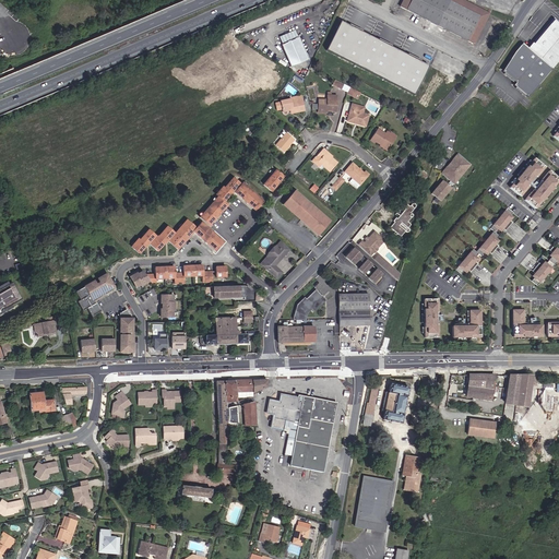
[(403,0),(400,7),(473,44),(489,13),(463,0),(449,0),(450,1),(448,0),(403,0)]
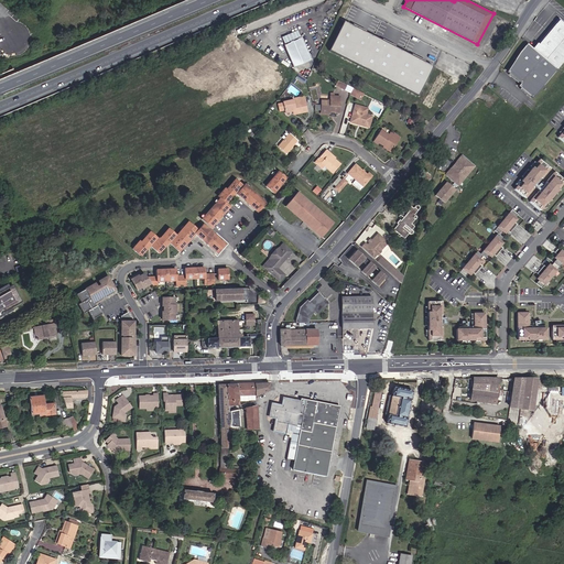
[(563,23),(559,19),(532,49),(527,44),(519,52),(507,73),(508,73),(507,75),(517,84),(518,82),(520,84),(518,87),(532,98),(563,60),(563,23)]
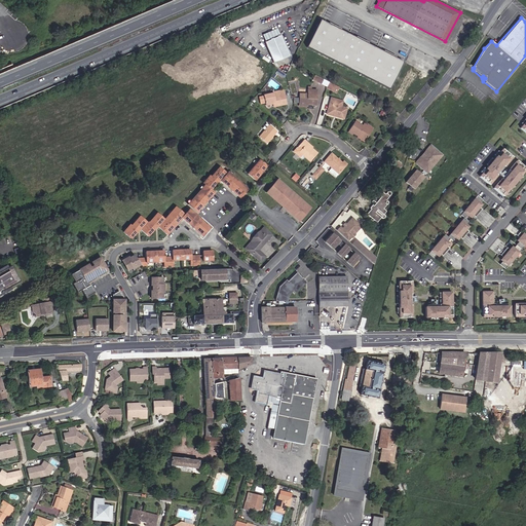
[(406,61),(324,20),(309,46),(391,88),(406,61)]
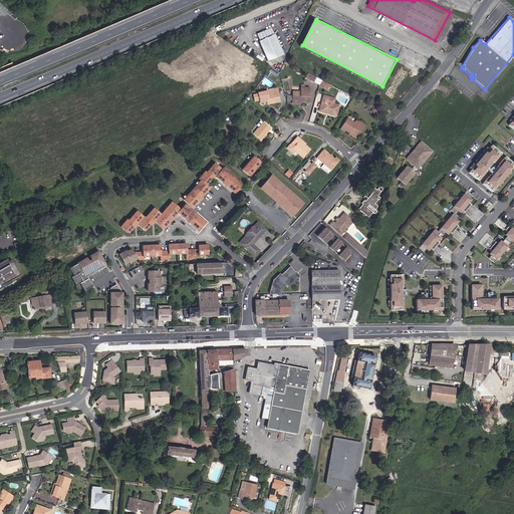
[(274,34),(258,41),(267,62),(283,55),(274,34)]
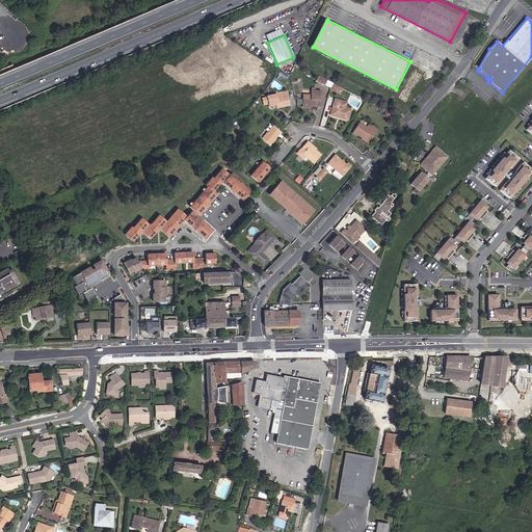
[(289,75),(289,74),(281,70),(277,73),(287,79),(289,75)]
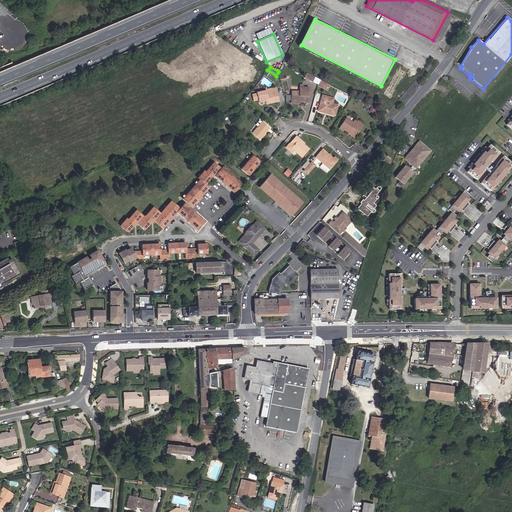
[(305,77),(313,82),(316,77),(307,73),(305,77)]
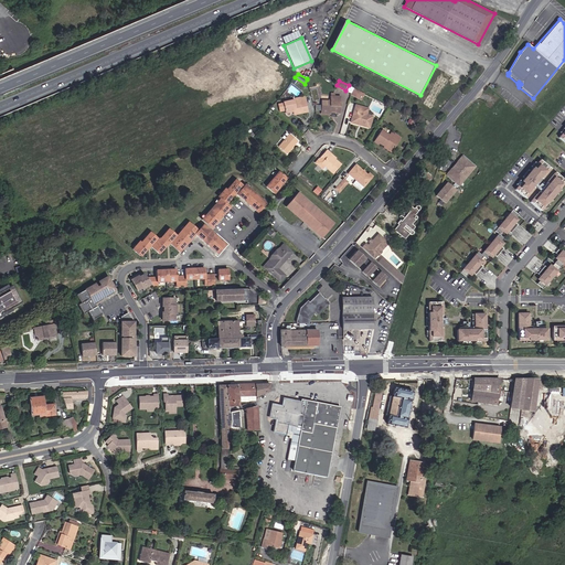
[(356,94),(362,96),(363,93),(353,88),(351,94),(350,95),(355,97),(356,94)]
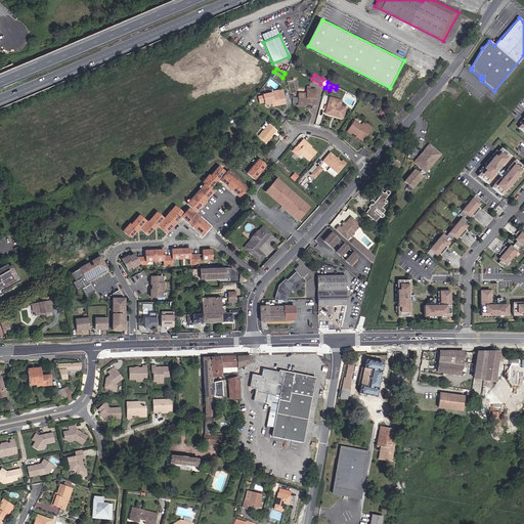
[(305,93),(297,92),(297,102),(305,103),(314,104),(315,89),(310,89),(307,88),(306,88),(305,93)]
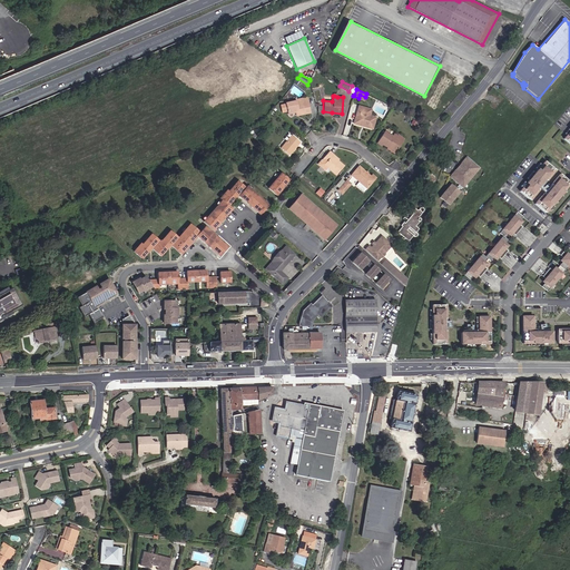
[(300,114),(311,111),(307,101),(298,104),(298,100),(296,100),(295,100),(285,104),(287,112),(287,114),(295,111),(298,111),(300,114)]
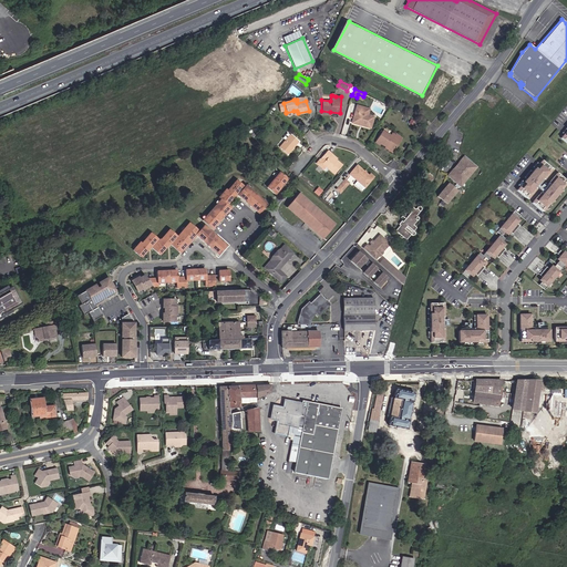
[(362,123),(361,125),(370,127),(373,115),(362,113),(364,106),(356,104),(351,121),(362,123)]
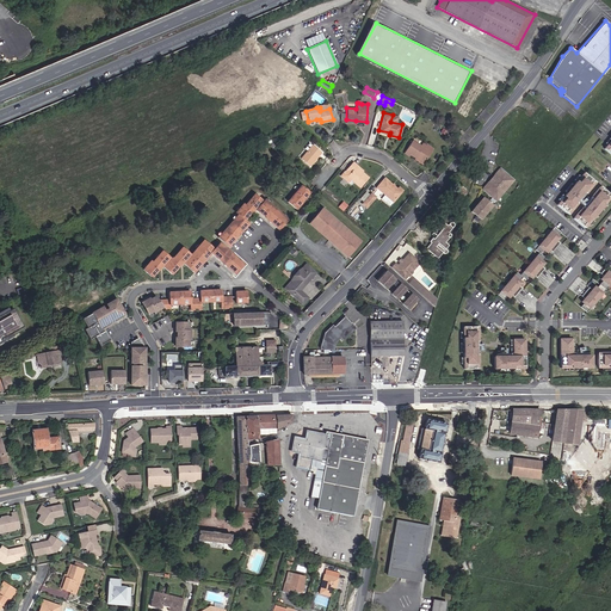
[(423,162),(432,148),(426,143),(424,148),(420,144),(412,140),(403,150),(409,153),(414,156),(423,162)]
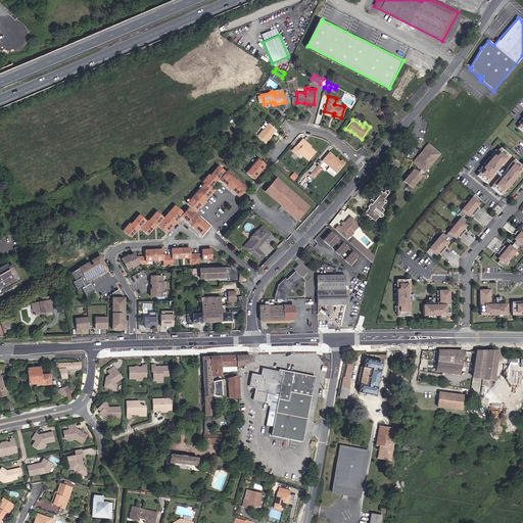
[(275,131),(268,125),(264,129),(257,136),(265,142),(275,131)]
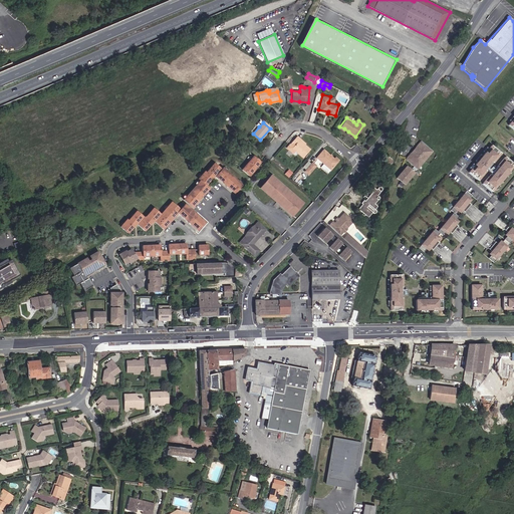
[(302,157),(308,150),(303,145),(298,141),(299,139),(296,137),(291,142),(294,145),(291,148),(294,150),(292,152),(296,155),(298,153),(302,157)]
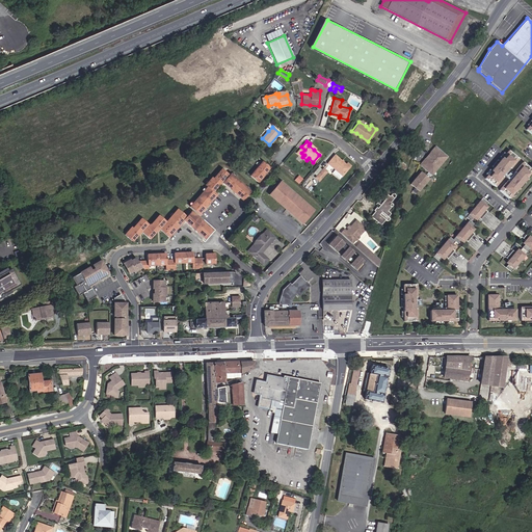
[(296,153),(302,158),(302,157),(304,155),(301,153),(304,150),(301,147),(296,153)]
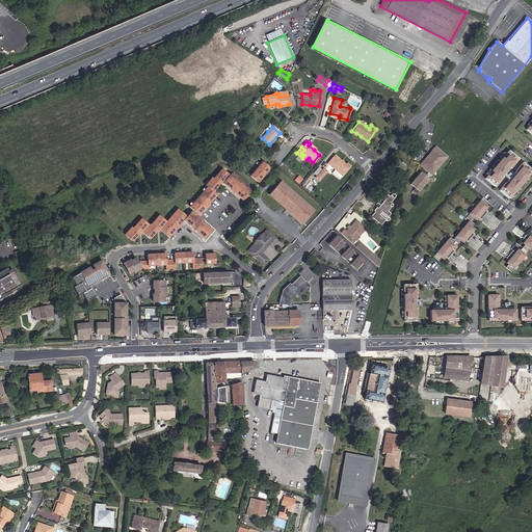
[(446,155),(437,148),(432,154),(431,153),(426,159),(427,160),(422,166),(430,174),(434,168),(436,170),(444,161),(442,159),(446,155)]
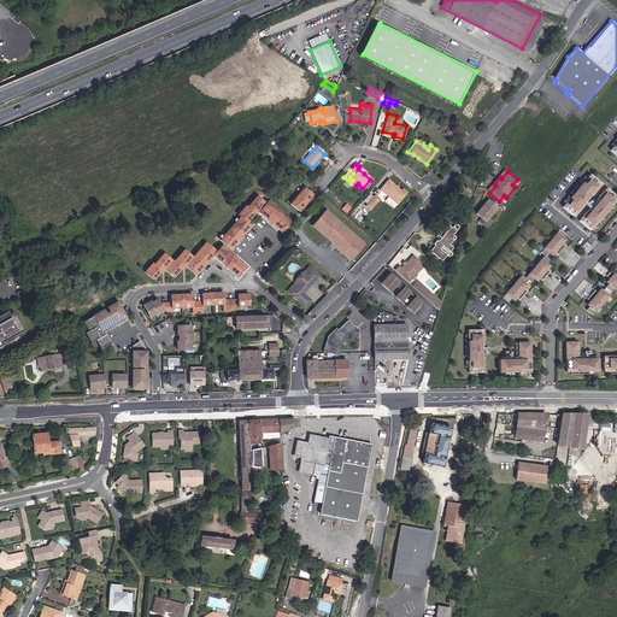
[(564,201),(562,206),(573,216),(580,206),(579,205),(591,191),(593,192),(600,183),(589,174),(586,177),(581,182),(579,186),(571,193),(569,197),(564,201)]
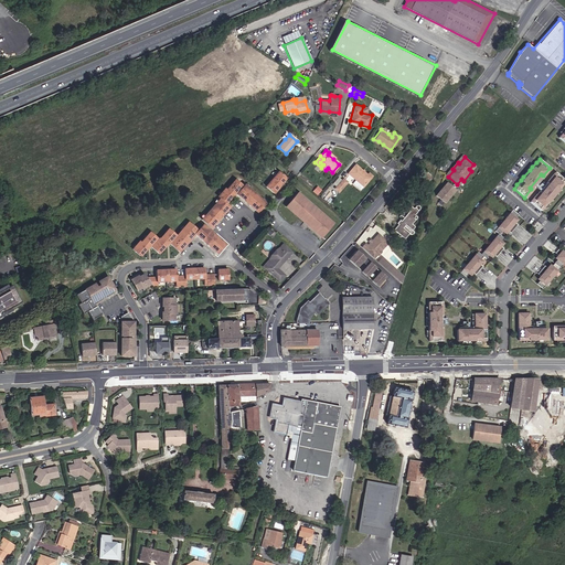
[(356,164),(349,173),(356,180),(364,187),(364,188),(374,177),(370,173),(369,174),(356,164)]
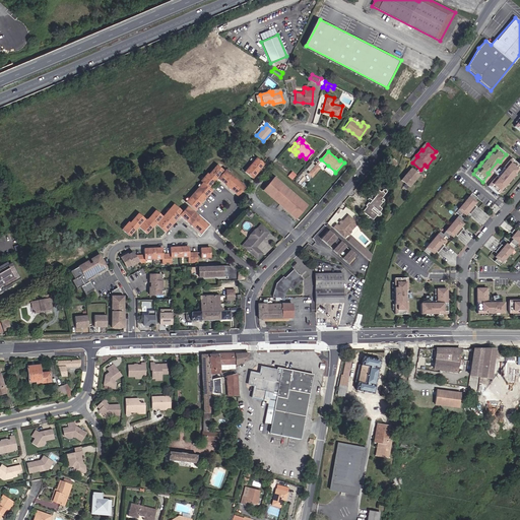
[(244,172),(252,178),(263,164),(256,157),(244,172)]
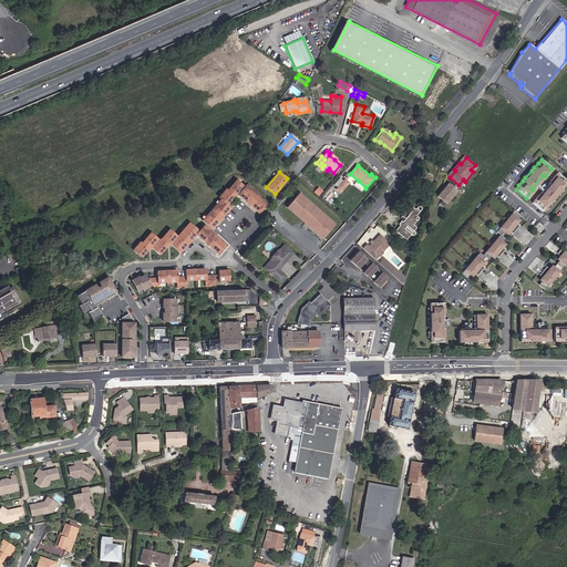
[(566,181),(556,172),(549,181),(550,182),(539,195),(537,193),(531,202),(540,210),(544,207),(548,203),(550,199),(557,192),(559,188),(563,184),(566,181)]
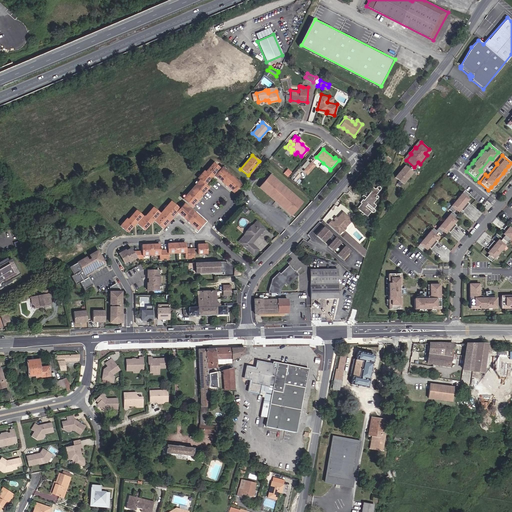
[(492,159),(490,158),(480,170),(481,171),(492,159)]
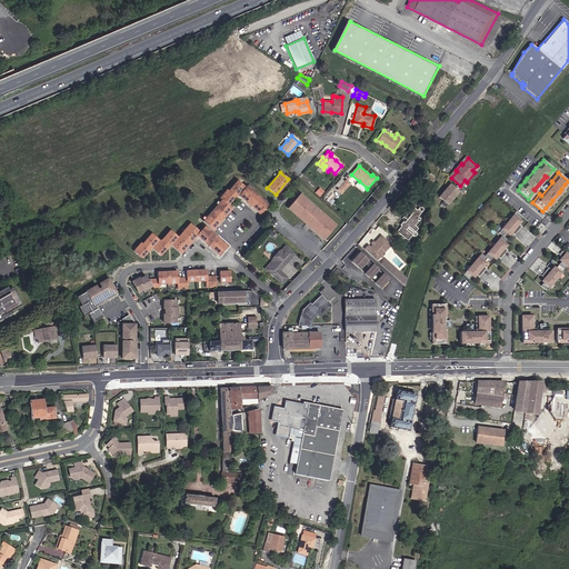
[(342,193),(351,183),(347,179),(338,190),(342,193)]
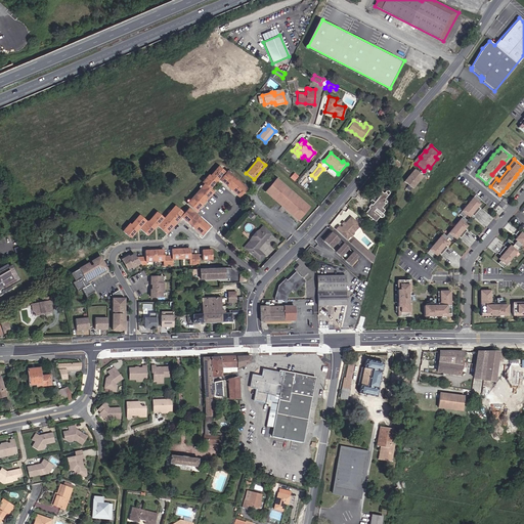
[(213,175),(218,179),(227,187),(233,180),(235,178),(226,171),(225,173),(218,166),(211,174),(213,175)]
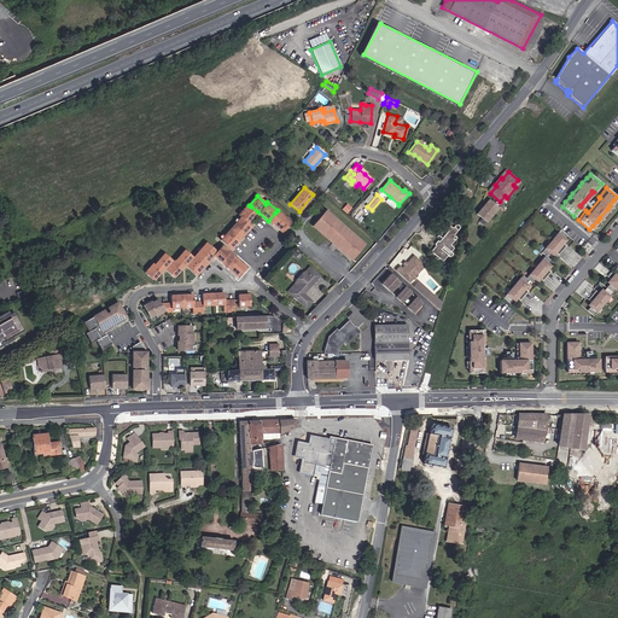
[(395,208),(398,204),(390,197),(386,202),(395,208)]
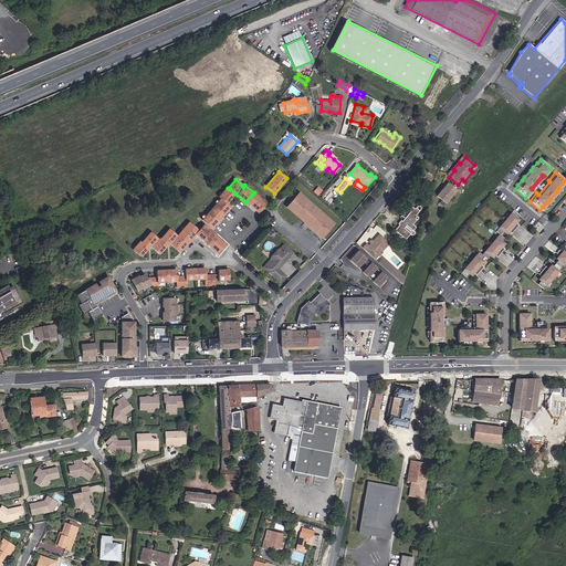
[(538,195),(549,181),(548,180),(536,192),(538,195)]
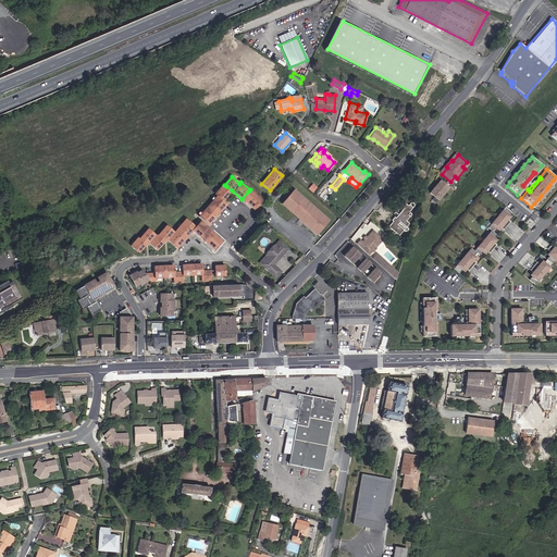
[(438,200),(449,188),(440,181),(430,193),(438,200)]
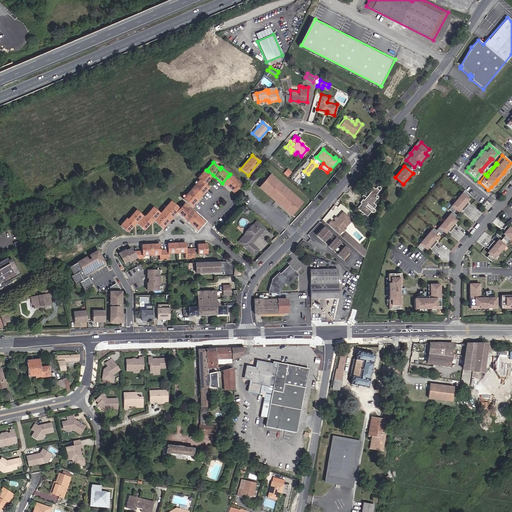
[(200,196),(208,187),(204,184),(211,177),(205,172),(203,171),(197,178),(199,180),(191,188),(193,190),(194,190),(200,196)]
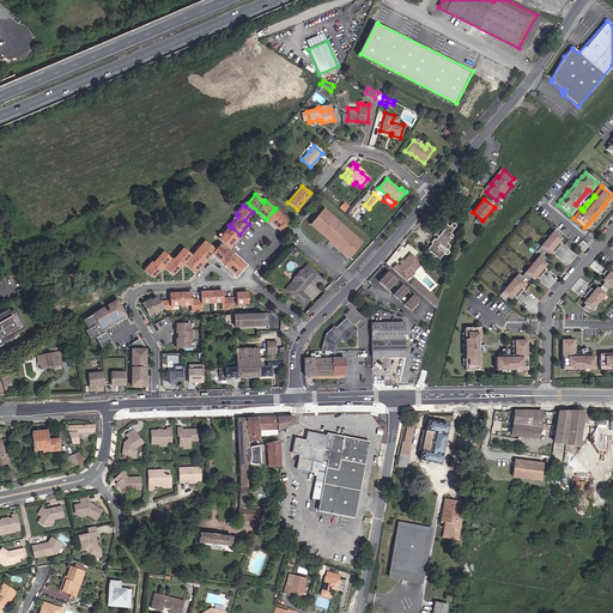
[(273,211),(266,219),(268,222),(278,211),(275,208),(273,211)]
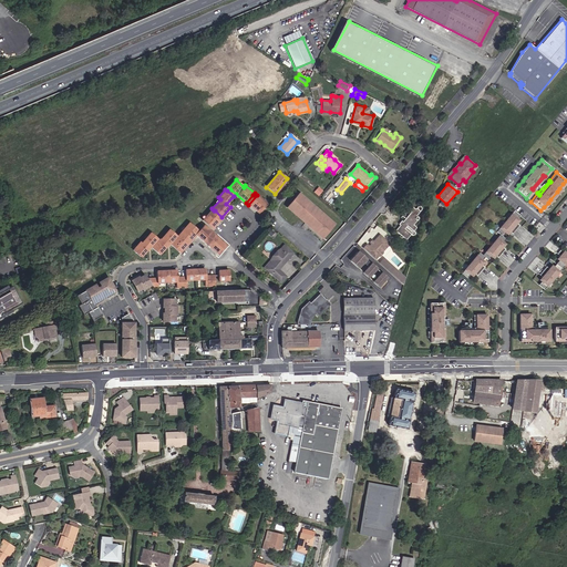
[(299,194),(288,207),(296,214),(297,212),(325,236),(334,225),(299,194)]
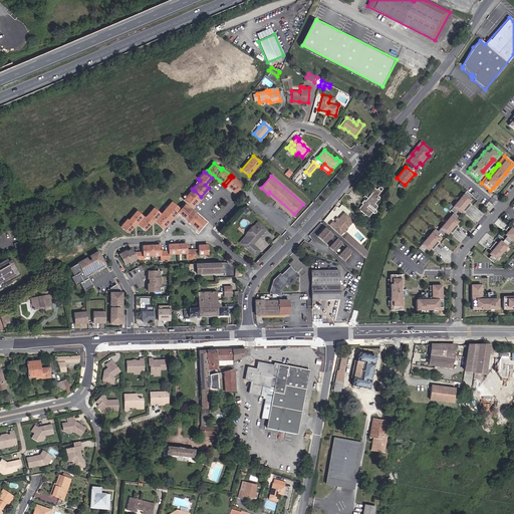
[(225,186),(234,193),(241,184),(233,177),(225,186)]
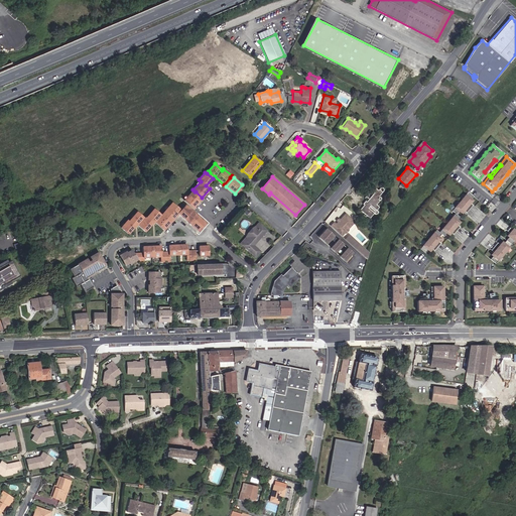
[(379,213),(379,211),(381,208),(378,206),(382,201),(379,199),(383,194),(384,190),(382,188),(381,187),(379,187),(377,190),(375,189),(372,192),(373,194),(367,202),(365,201),(361,206),(362,207),(360,210),(366,215),(364,217),(367,219),(369,218),(371,220),(375,216),(377,216),(378,216),(379,215),(379,213)]
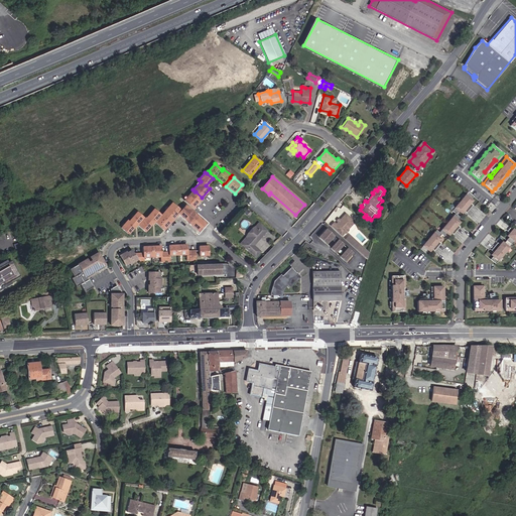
[(192,189),(191,191),(201,200),(202,198),(196,191),(195,191),(192,189)]
